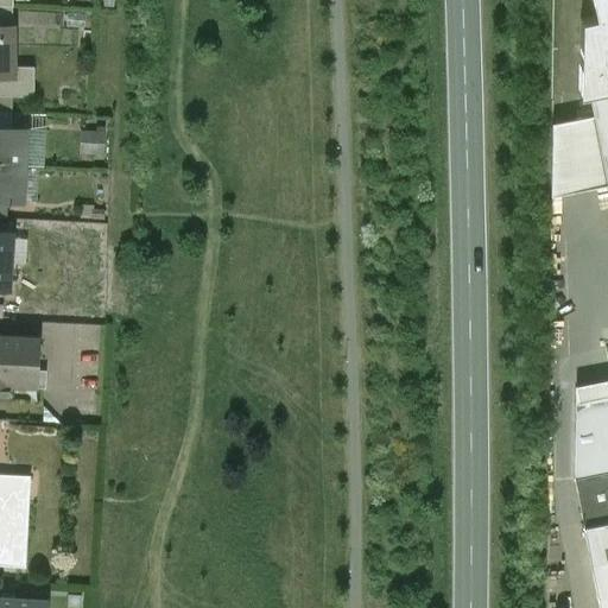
[(607,0),(591,0),(595,17),(581,19),(578,94),(607,88),(607,0)]
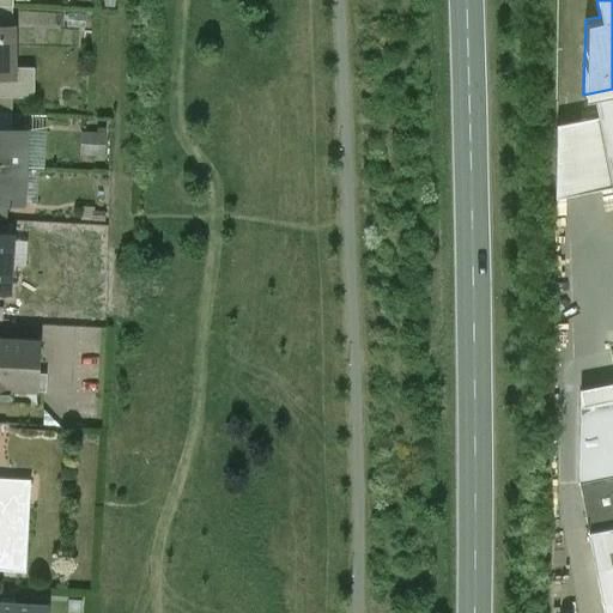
[(12,28),(0,28),(0,79),(13,80),(12,70),(12,28)]
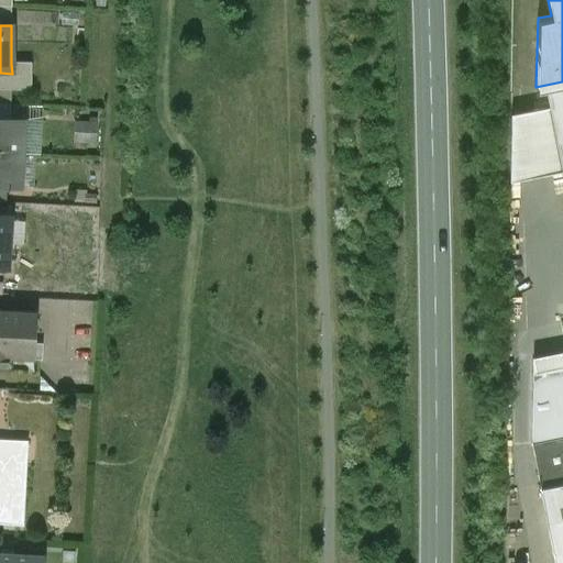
[(32,63),(11,64),(12,74),(10,90),(31,91),(32,63)]
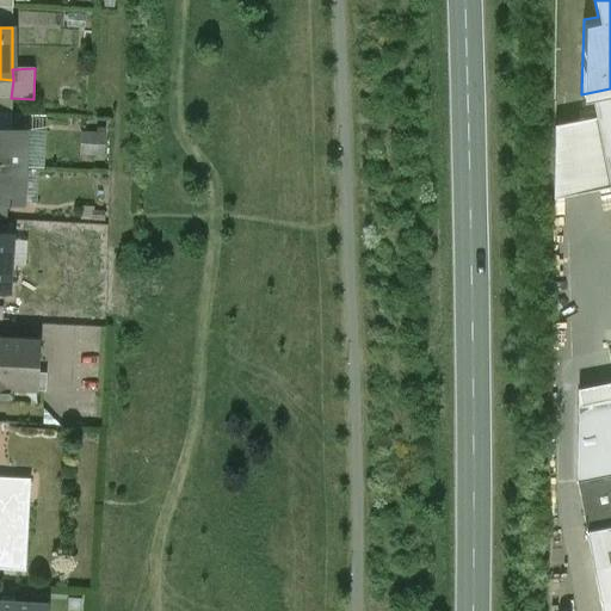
[(13,80),(0,79),(0,112),(11,113),(11,98),(13,80)]
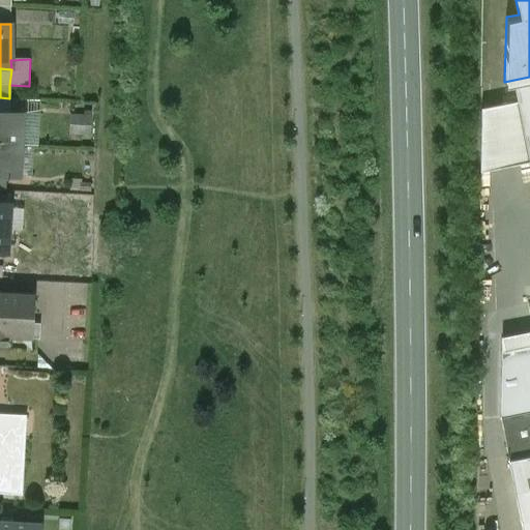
[(529,78),(513,82),(517,101),(529,163),(529,168),(529,78)]
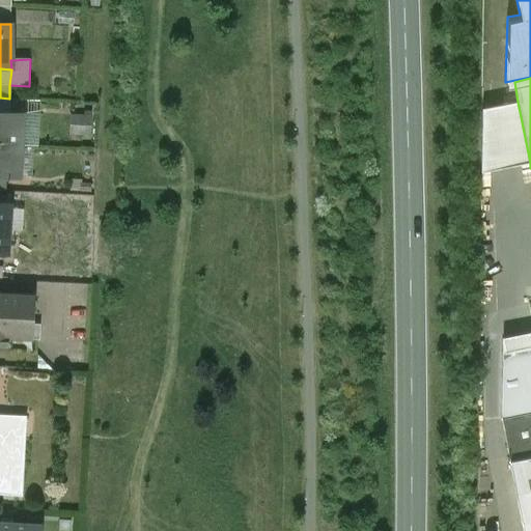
[(9,99),(0,98),(0,144),(21,145),(22,114),(8,113),(9,99)]
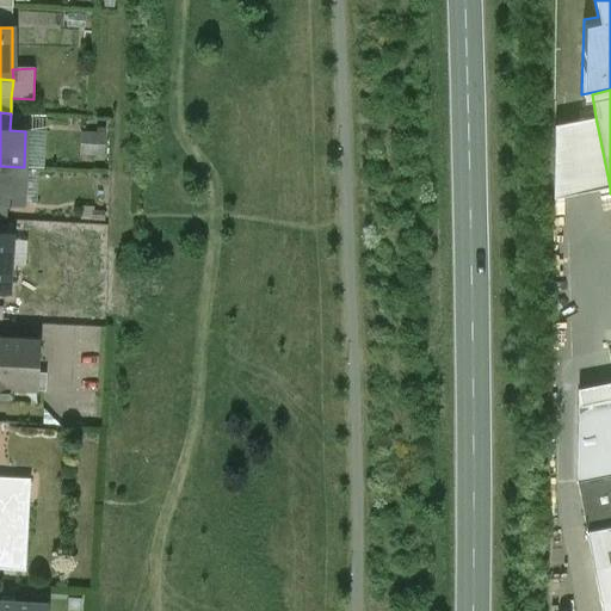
[(596,117),(555,125),(554,198),(610,187),(596,117)]
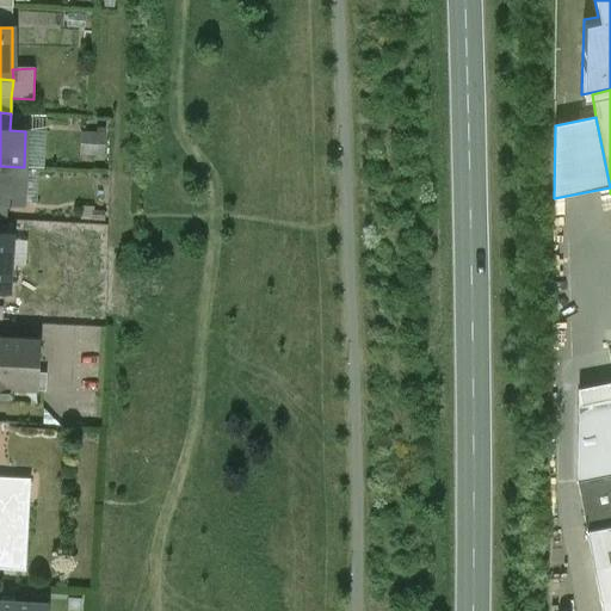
[(24,167),(0,166),(0,218),(6,220),(6,204),(22,204),(24,167)]
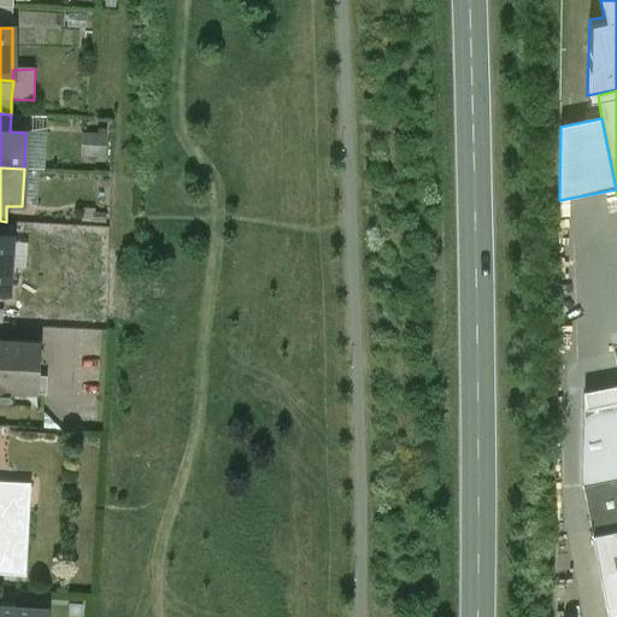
[(0,294),(9,294),(10,266),(25,268),(27,244),(11,242),(12,238),(0,235),(0,294)]
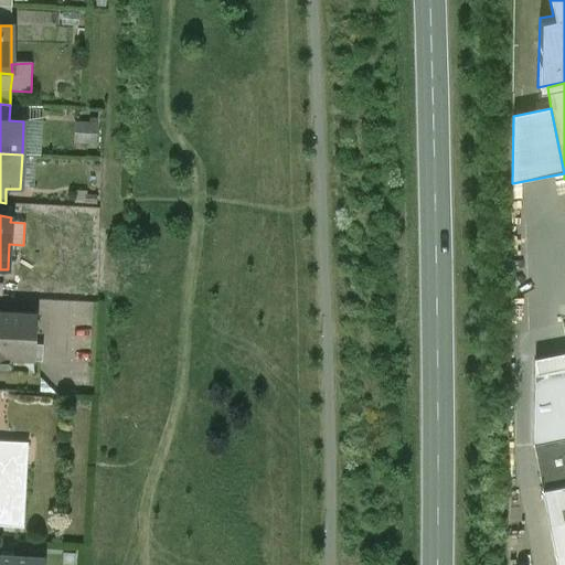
[(38,313),(0,310),(0,371),(7,372),(8,360),(34,361),(38,313)]
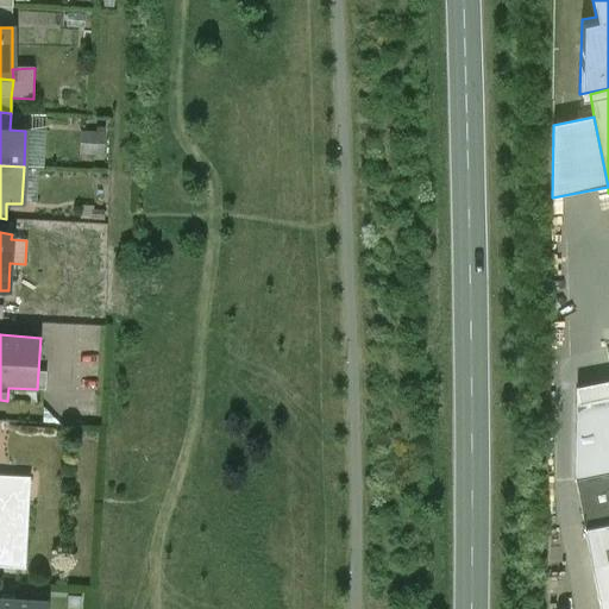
[(608,397),(576,405),(575,479),(608,472),(608,397)]
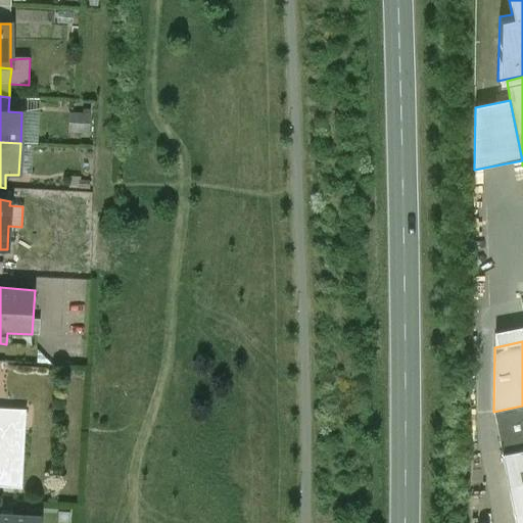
[(522,406),(493,412),(502,454),(522,449),(522,406)]
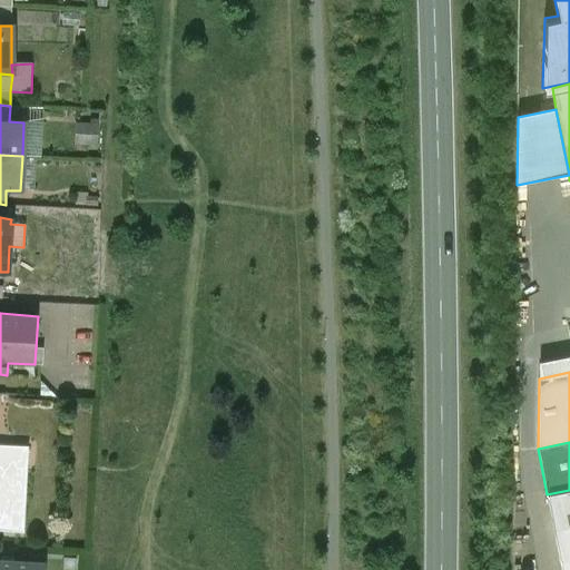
[(28,446),(0,445),(0,531),(23,533),(28,446)]
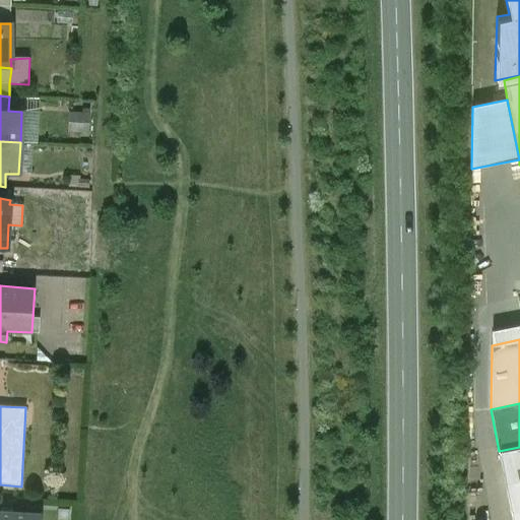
[(519,519),(519,447),(499,451),(512,519),(519,519)]
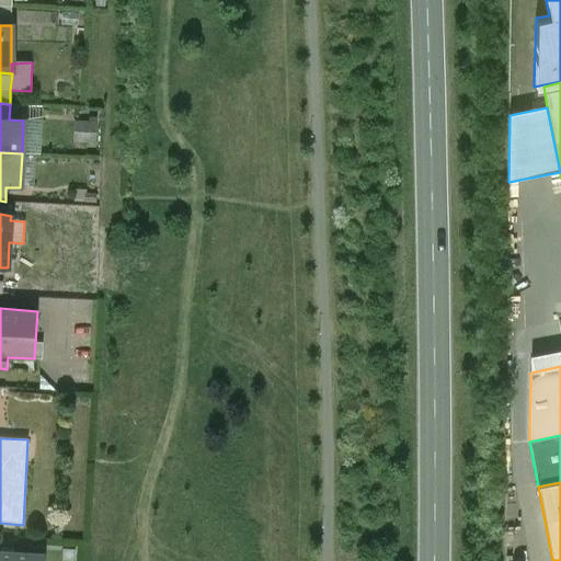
[(45,560),(46,553),(0,551),(0,560),(45,560)]
